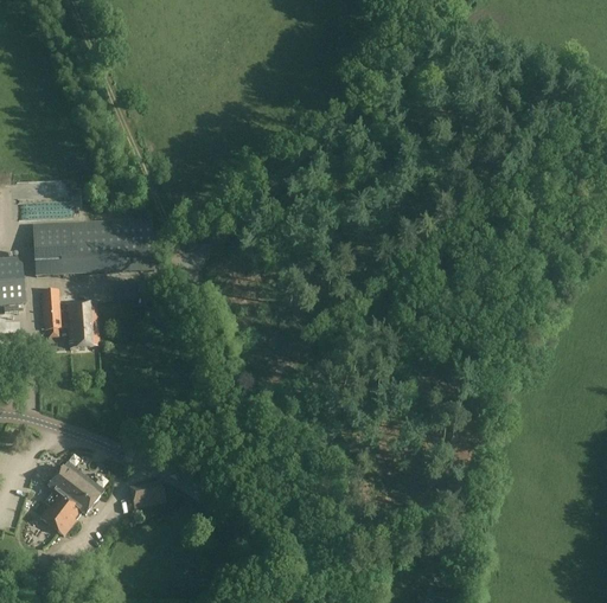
[(94,223),(34,225),(37,274),(72,273),(72,274),(154,269),(151,219),(94,223)]
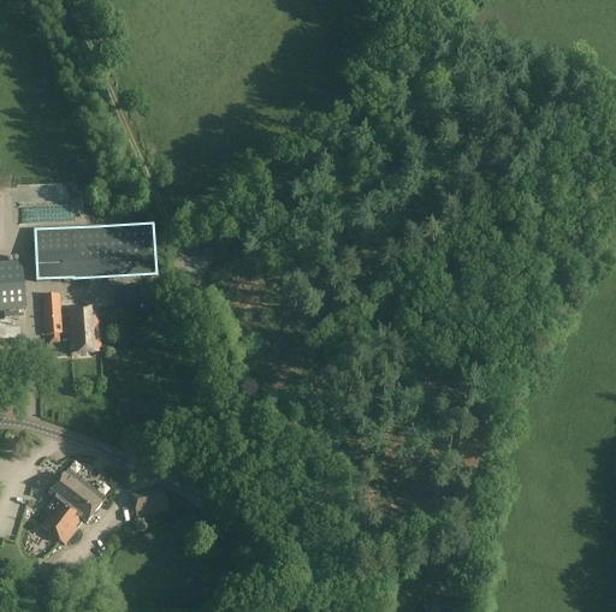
[(21,260),(0,261),(0,308),(25,306),(22,263),(21,263),(21,260)]
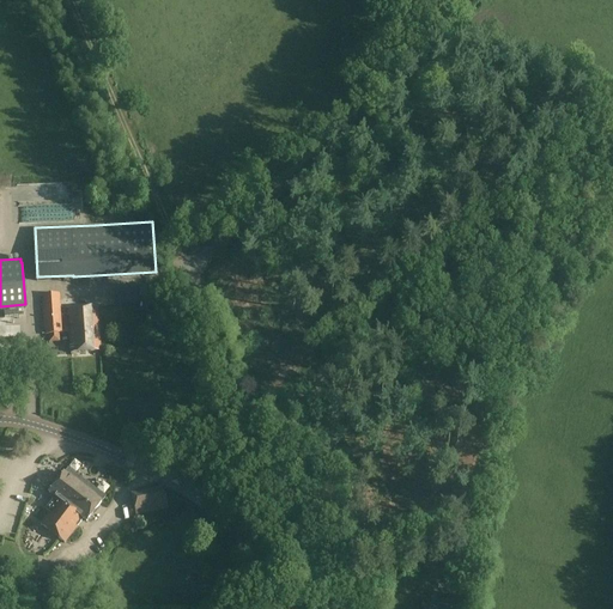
[(62,328),(60,306),(59,291),(41,292),(44,332),(62,330),(62,328)]
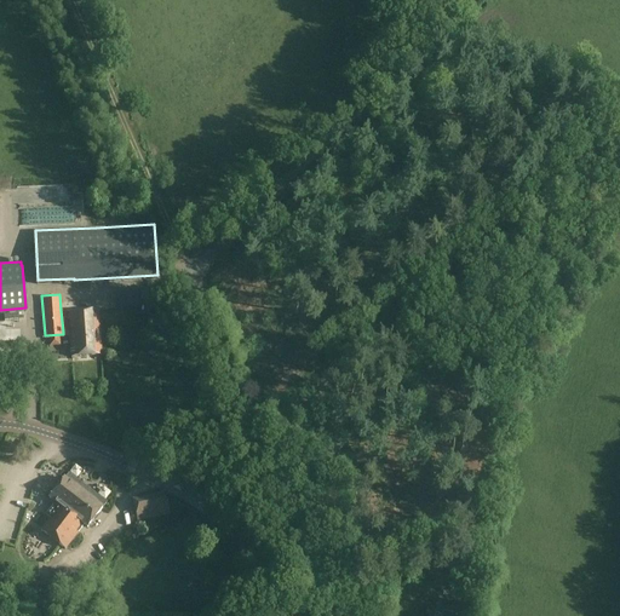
[(68,310),(69,333),(70,353),(101,352),(98,308),(68,310)]
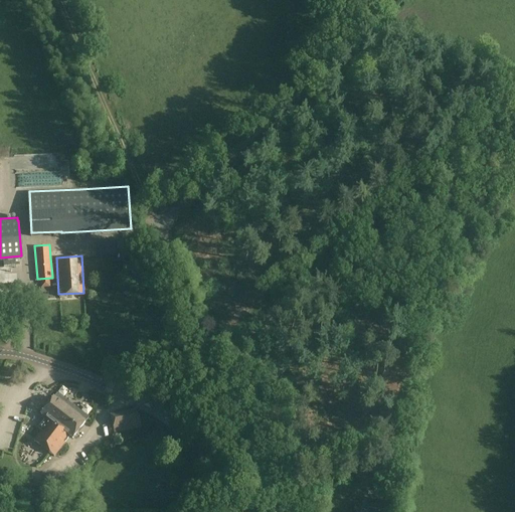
[(53,394),(40,411),(45,414),(48,417),(69,434),(72,436),(84,419),(89,415),(57,391),(53,395),(53,394)]
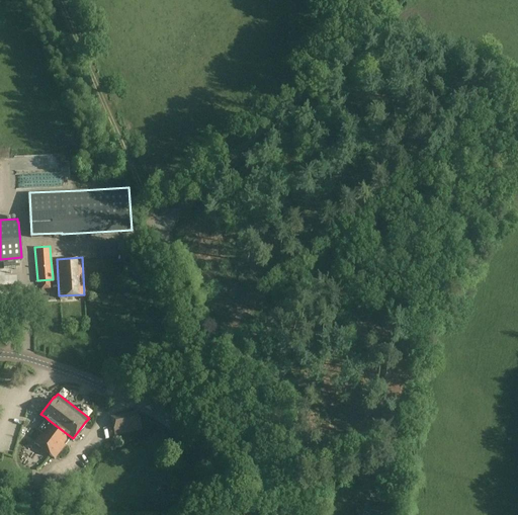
[(138,410),(110,415),(114,433),(142,428),(138,410)]
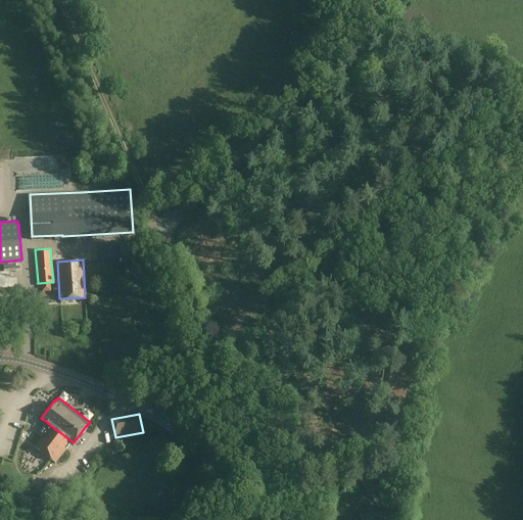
[(41,434),(34,444),(54,461),(70,440),(49,424),(46,421),(38,432),(41,434)]
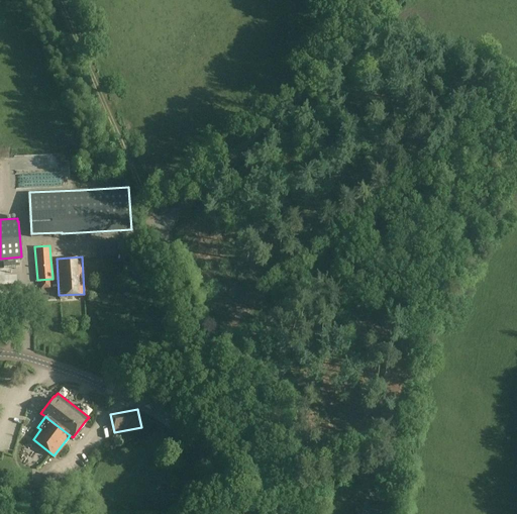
[(12,434),(14,424),(9,422),(6,432),(12,434)]
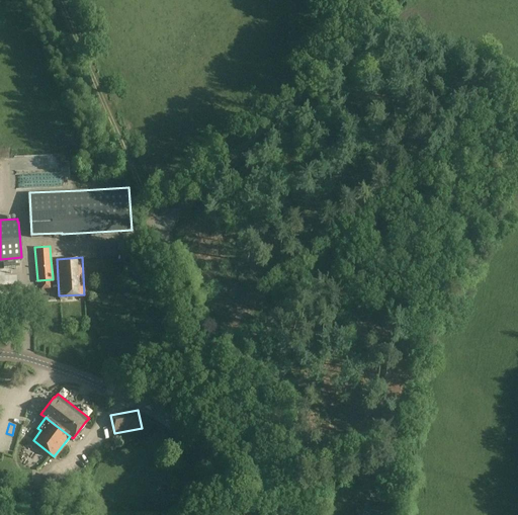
[(47,502),(28,496),(25,503),(44,509),(47,502)]
